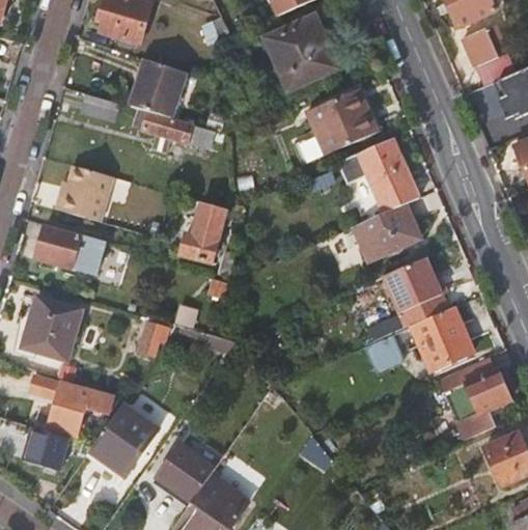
[(138,42),(148,3),(140,0),(101,0),(95,19),(102,21),(99,30),(138,42)]
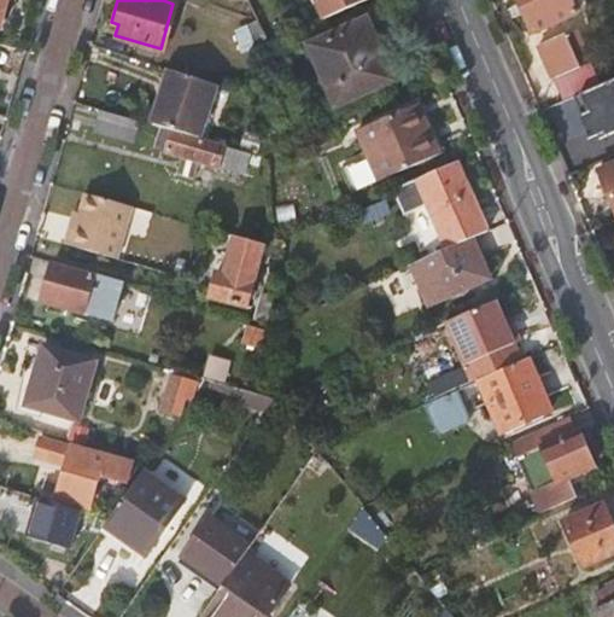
[(311,0),(320,17),(357,0),(311,0)]
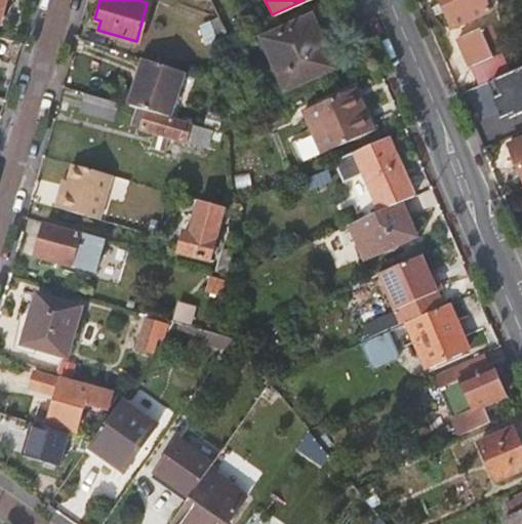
[(441,0),(452,26),(491,7),(487,0),(441,0)]
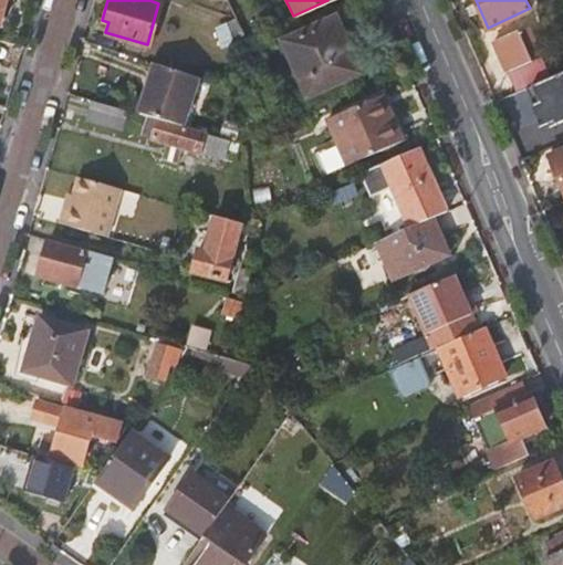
[(360,74),(335,19),(284,41),(309,97),(360,74)]
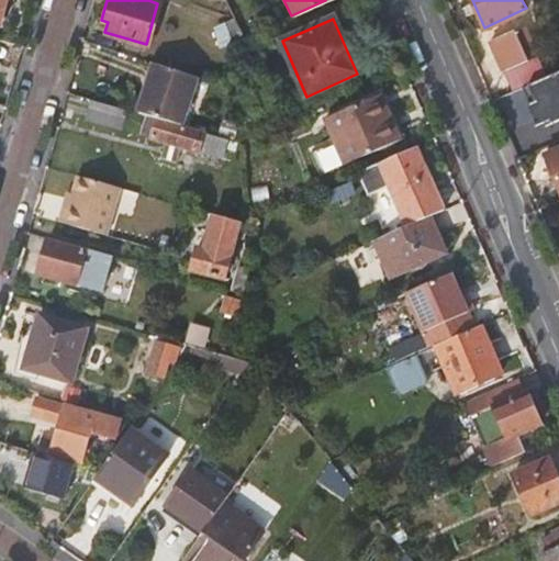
[(511,87),(546,71),(527,30),(517,34),(515,31),(491,42),(511,87)]
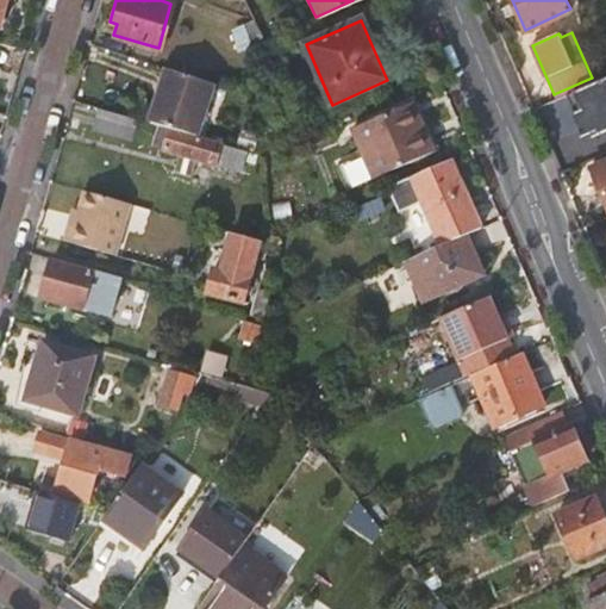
[(281,35),(264,42),(254,47),(261,64),(289,53),(281,35)]
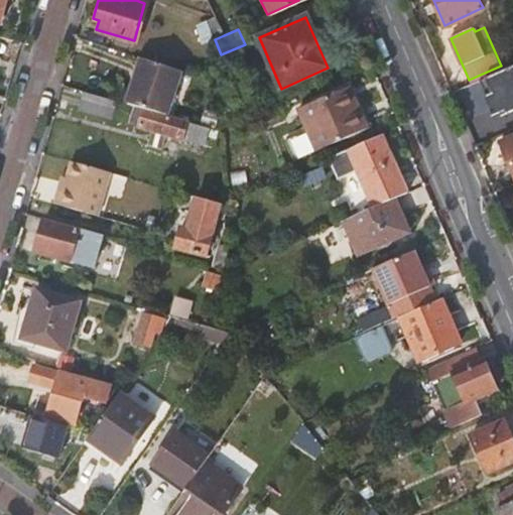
[(177,70),(139,56),(124,103),(140,108),(164,115),(177,70)]
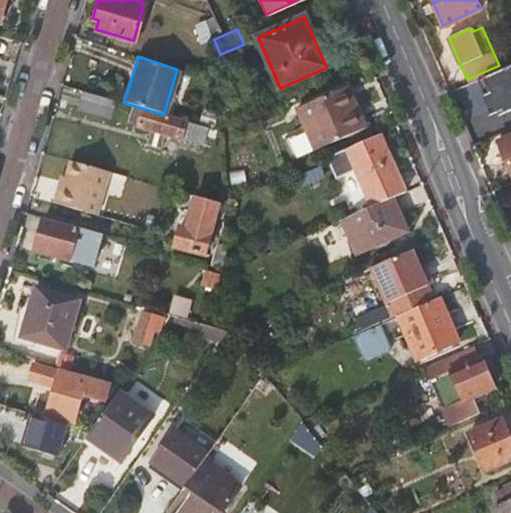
[(510,100),(510,70),(492,79),(503,104),(510,100)]
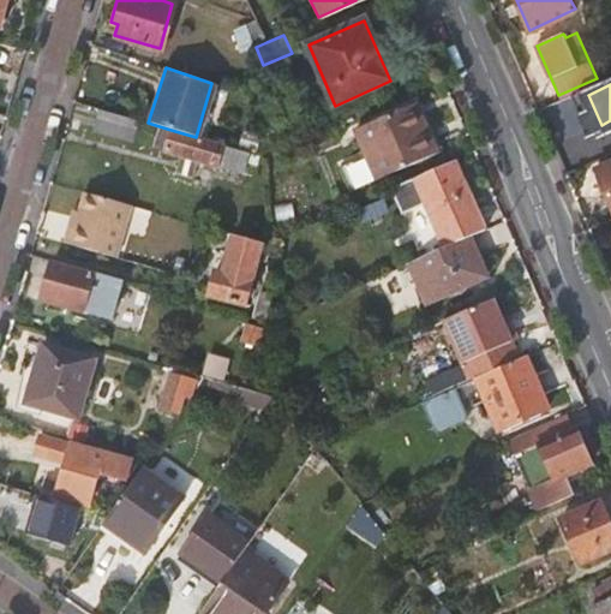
[(417,103),(357,129),(377,179),(437,154),(417,103)]
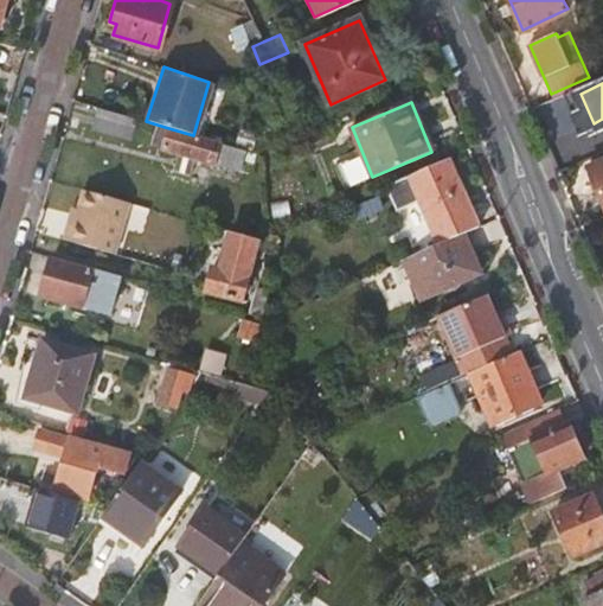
[(133,117),(98,107),(94,123),(128,133),(133,117)]
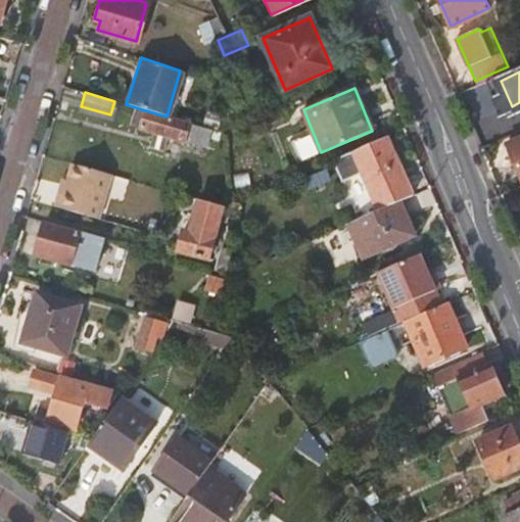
[(167,116),(142,109),(138,126),(178,138),(182,121),(167,116)]
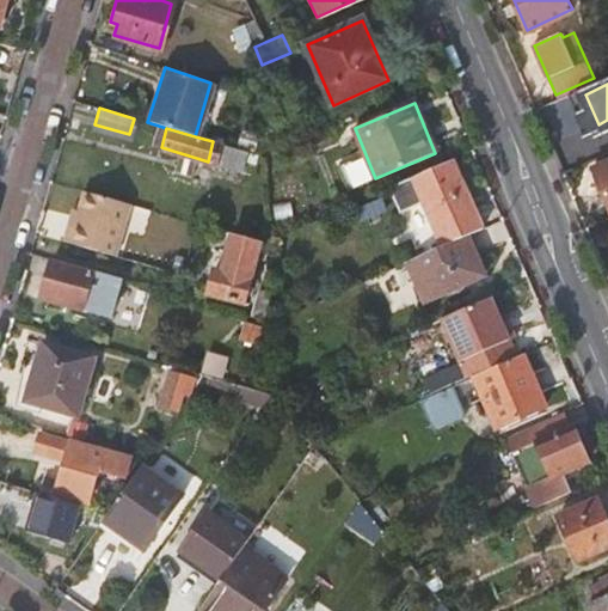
[(239,169),(243,150),(219,142),(213,162),(239,169)]
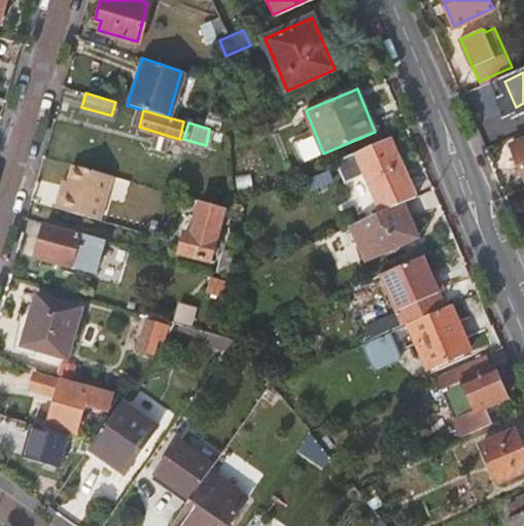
[(523,136),(512,142),(523,172),(523,136)]
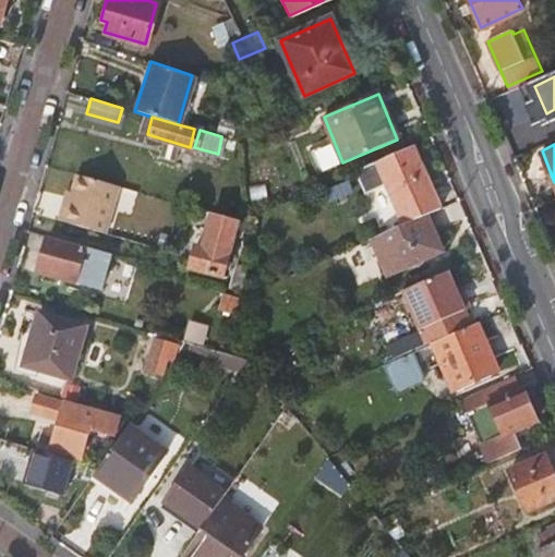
[(412,148),(354,173),(363,193),(386,184),(403,226),(425,216),(439,209),(412,148)]
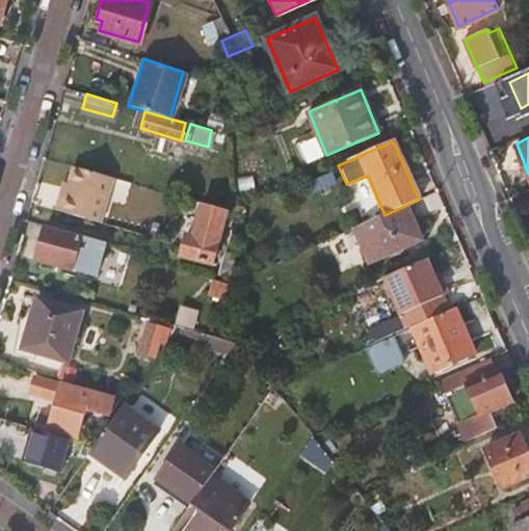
[(68,162),(56,206),(159,234),(170,190),(68,162)]
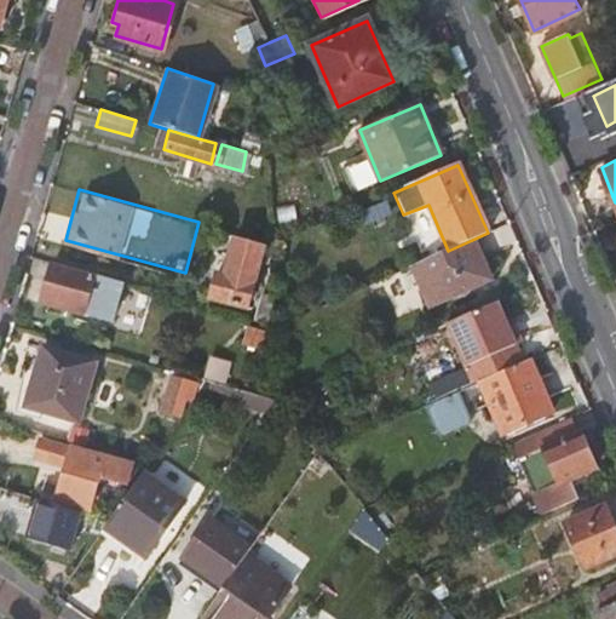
[(260,244),(232,236),(222,273),(212,270),(206,293),(243,303),(260,244)]
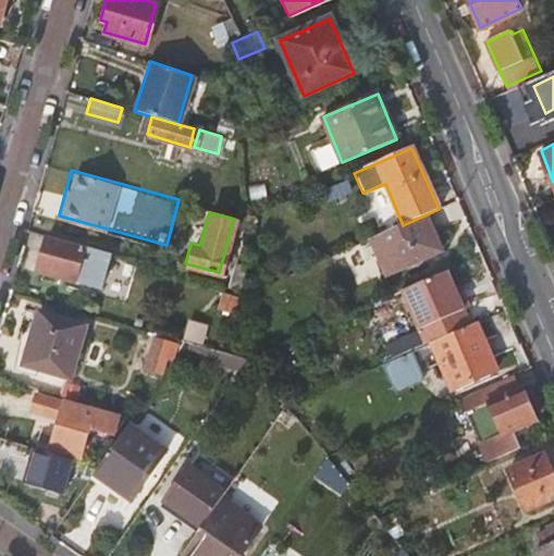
[(403,225),(372,238),(388,274),(440,250),(425,215),(403,225)]
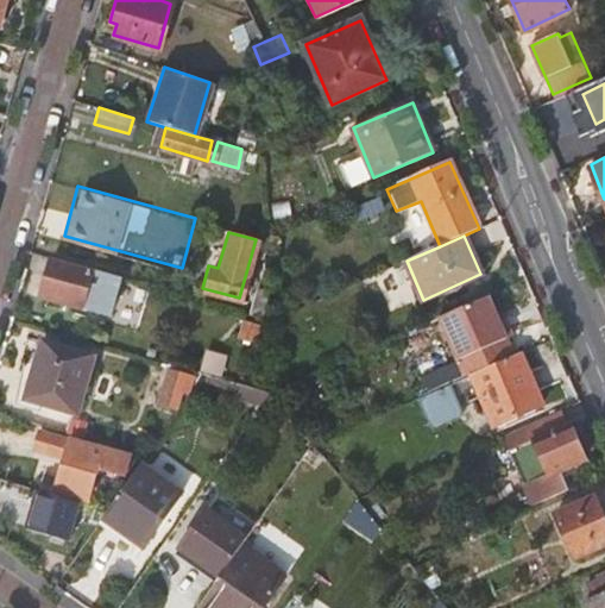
[(37,237),(32,255),(49,259),(54,242),(37,237)]
